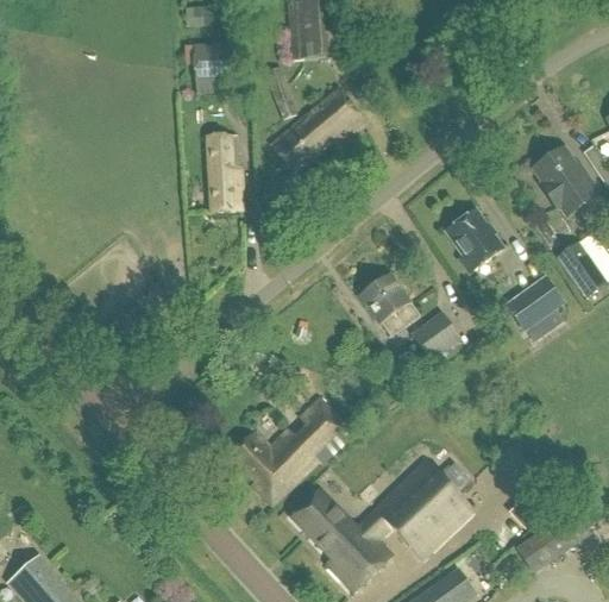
[(351,55),(349,0),(294,0),(296,57),(351,55)]
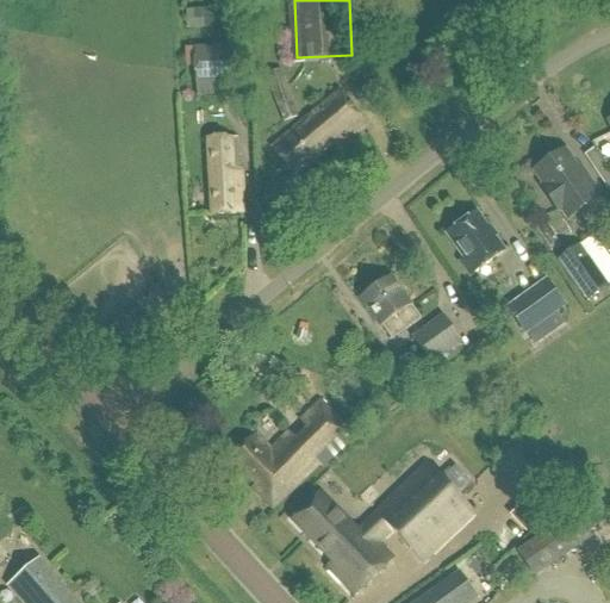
[(232,76),(232,54),(195,55),(195,78),(232,76)]
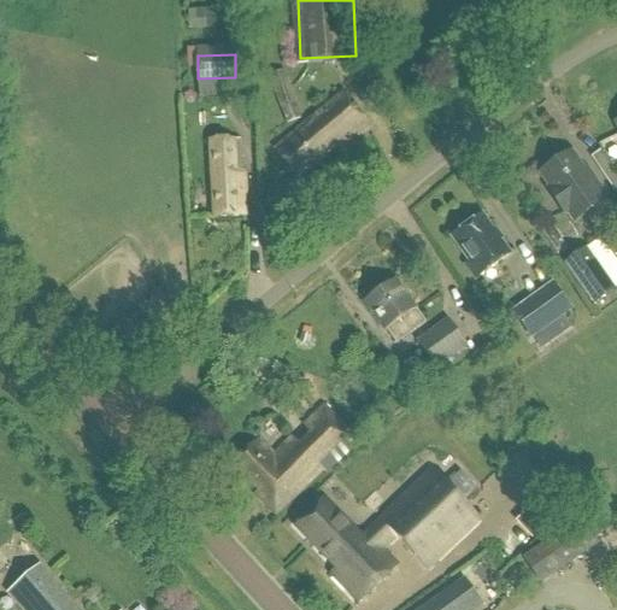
[(301,113),(285,65),(270,70),(287,118),(301,113)]
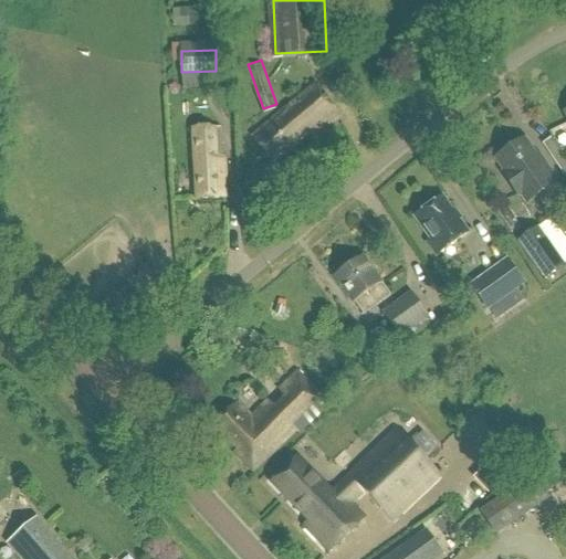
[(333,103),(313,76),(289,97),(290,98),(251,132),(273,158),(306,129),(310,134),(336,112),(333,103)]
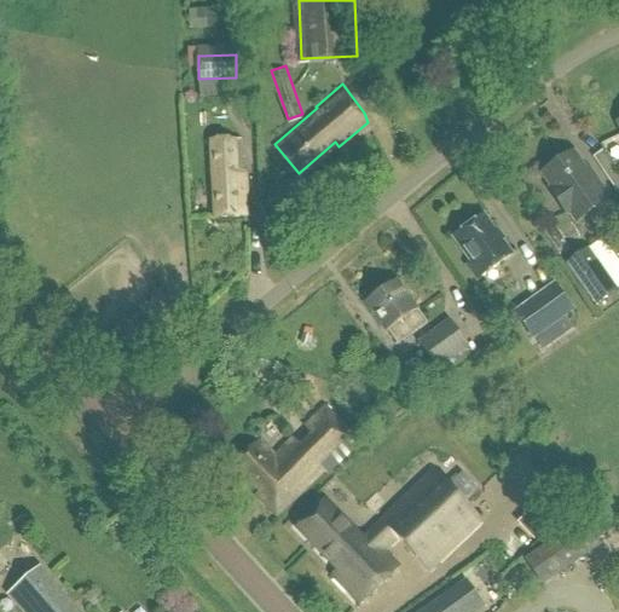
[(241,167),(239,136),(210,137),(215,213),(247,212),(244,167),(241,167)]
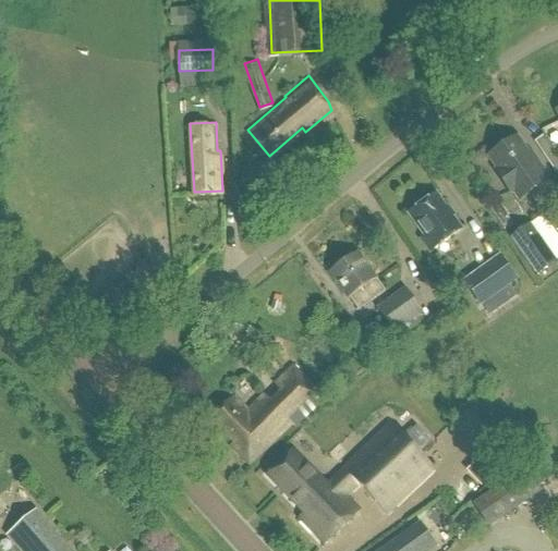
[(533,156),(517,131),(487,151),(495,163),(494,164),(510,188),(512,187),(518,196),(549,173),(535,154),(533,156)]
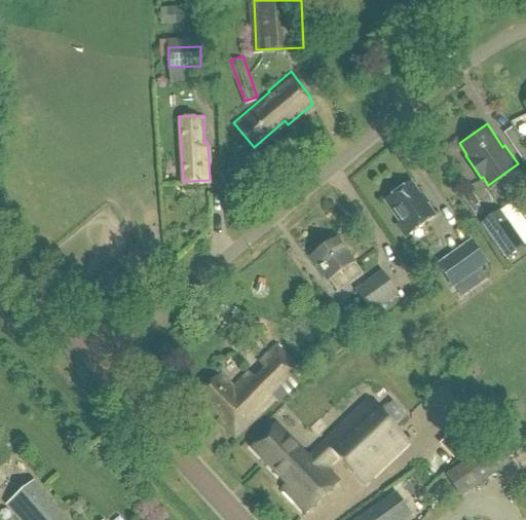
[(525,159),(525,144),(513,123),(504,130),(525,160),(525,159)]
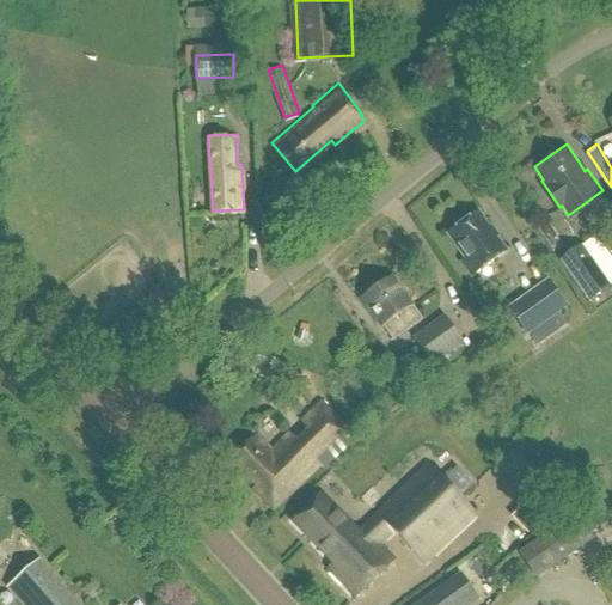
[(506,245),(477,207),(446,230),(464,255),(460,257),(471,272),(506,245)]
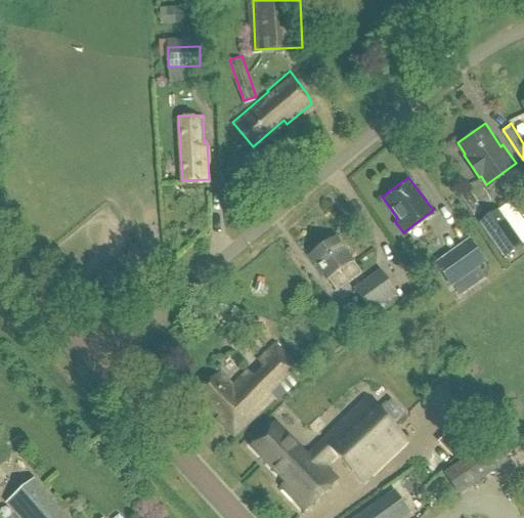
[(523,240),(523,217),(511,198),(480,219),(504,254),(523,240)]
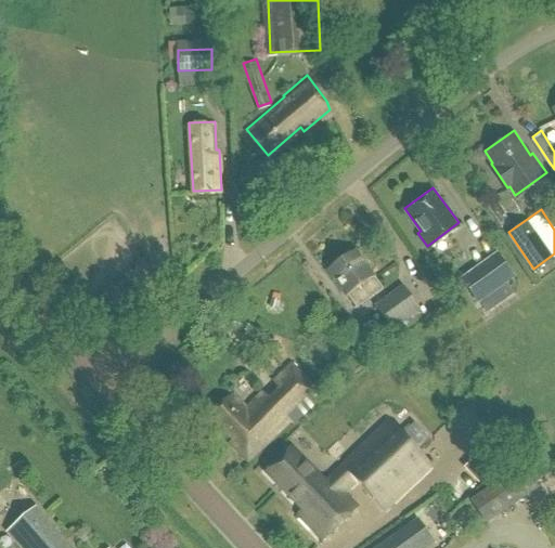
[(383,285),(355,246),(326,266),(345,292),(347,291),(356,303),(383,285)]
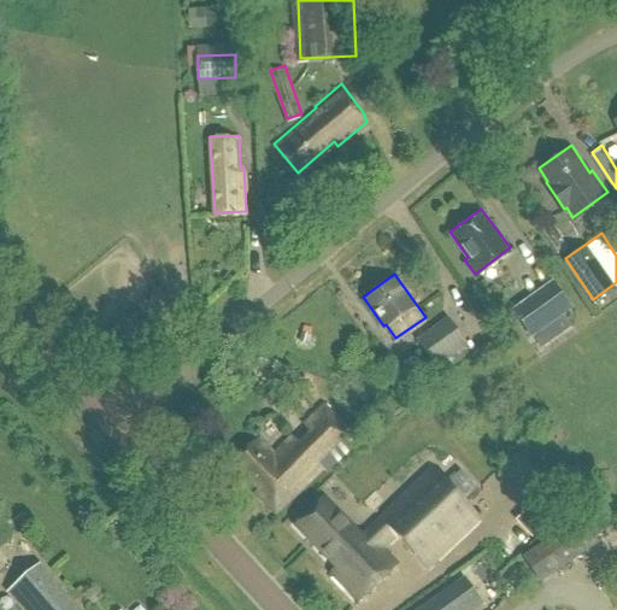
[(573,304),(552,276),(511,306),(532,334),(573,304)]
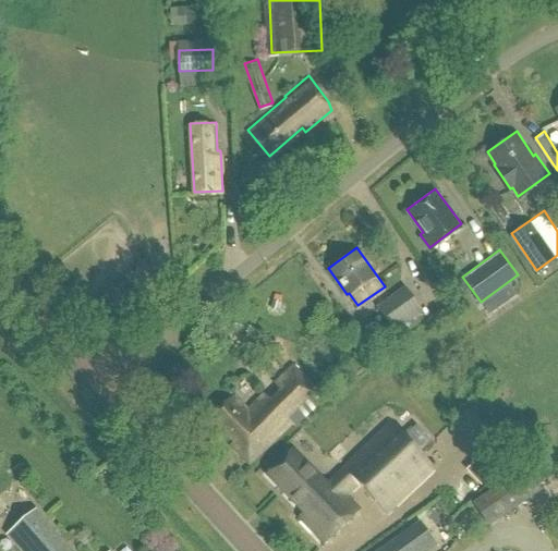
[(423,308),(405,283),(376,305),(393,329),(423,308)]
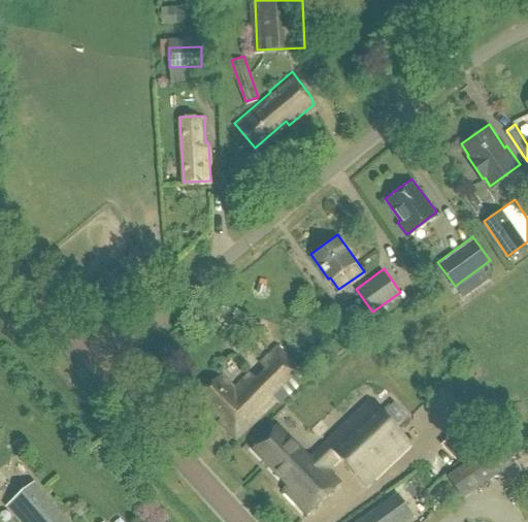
[(305,373),(276,344),(260,360),(266,366),(256,376),(250,369),(233,385),(221,371),(199,392),(221,415),(219,417),(236,435),(275,396),(279,399),(305,373)]
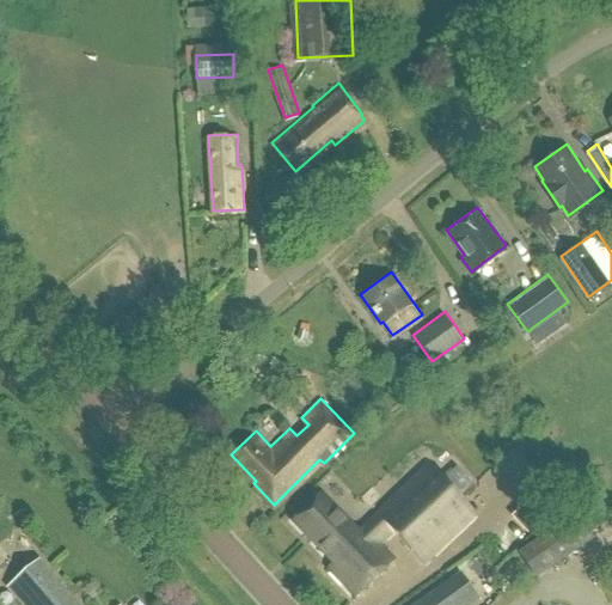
[(442,475),(428,460),(357,529),(326,496),(320,490),(293,517),(332,558),(328,563),(355,592),(392,556),(373,537),(389,523),(423,558),(475,509),(471,506),(459,493),(472,481),(456,463),(442,475)]
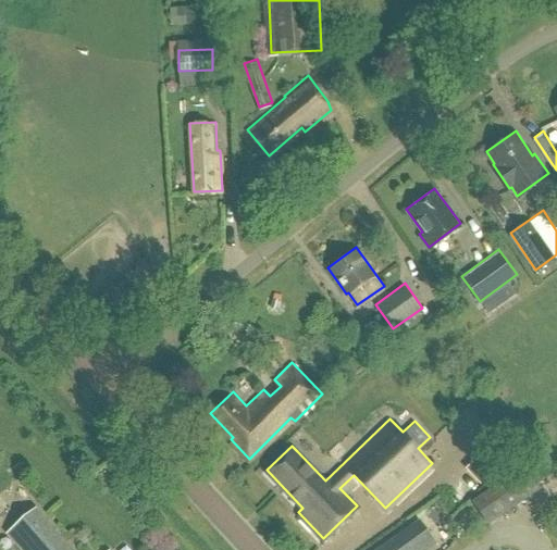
[(540,487),(523,464),(471,500),(487,523),(540,487)]
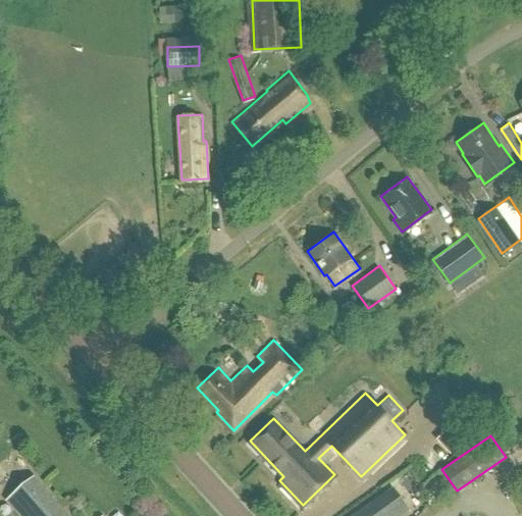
[(431,470),(417,457),(399,475),(413,488),(431,470)]
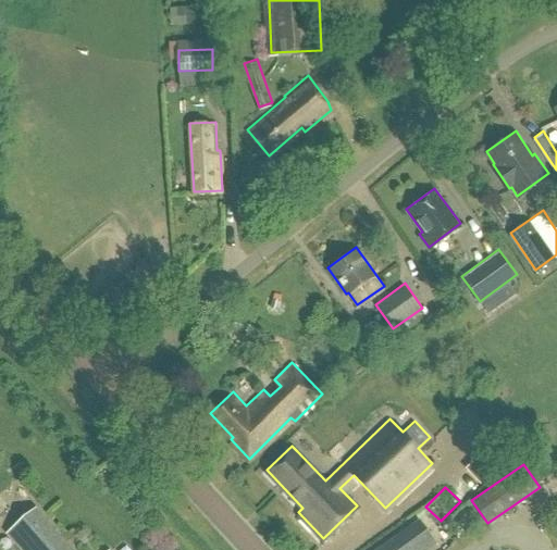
[(76,549),(36,504),(7,532),(23,549),(76,549)]
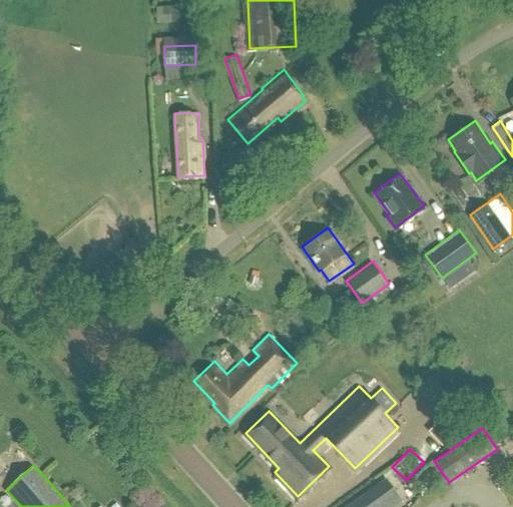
[(387,506),(401,497),(386,476),(342,506),(387,506)]
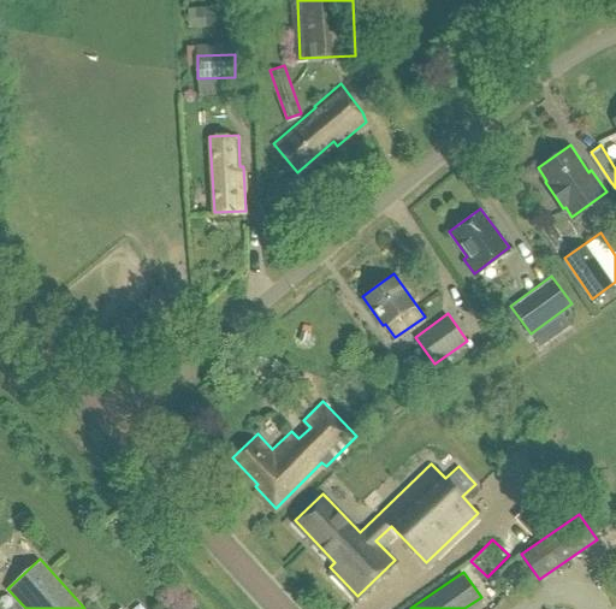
[(363,608),(381,608),(397,593),(389,585),(363,608)]
